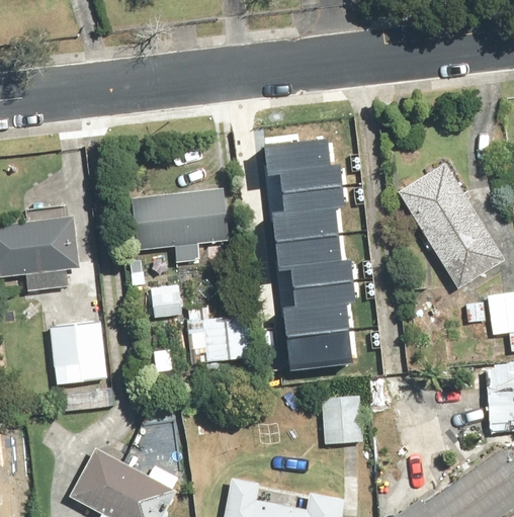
[(282,312),(288,368),(348,362),(342,304),(353,303),(348,257),(339,258),(334,210),(342,209),(337,165),(325,167),(323,142),(263,148),(266,171),(280,170),(284,212),(268,213),(273,268),(287,267),(292,311),(282,312)]
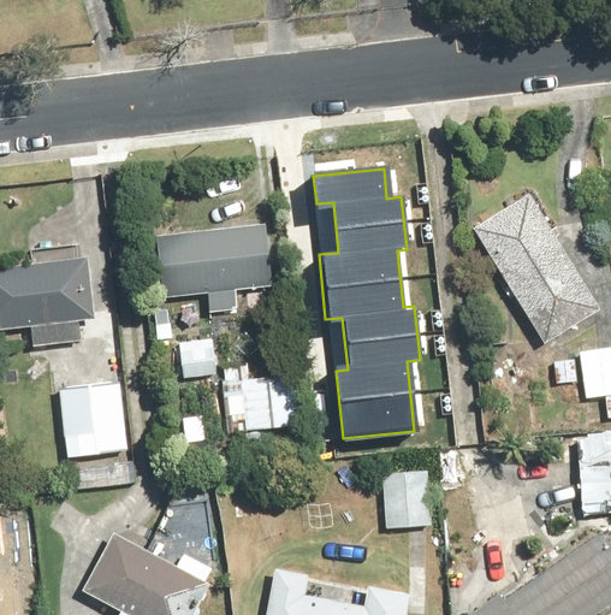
[(529,189),(474,226),(551,342),(606,305),(529,189)]
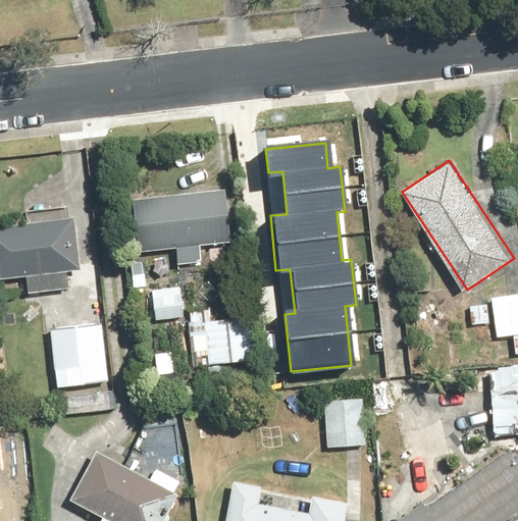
[(231,242),(227,189),(131,198),(135,250),(175,247),(176,263),(199,261),(197,245),(231,242)]
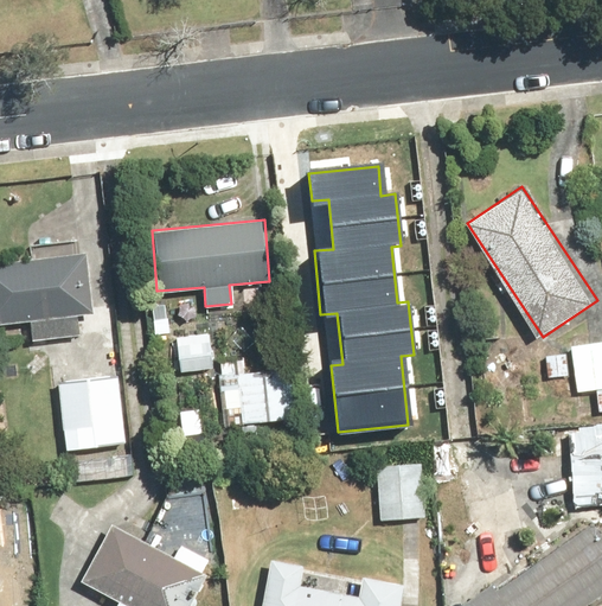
[(88,255),(0,262),(0,325),(93,317),(88,255)]
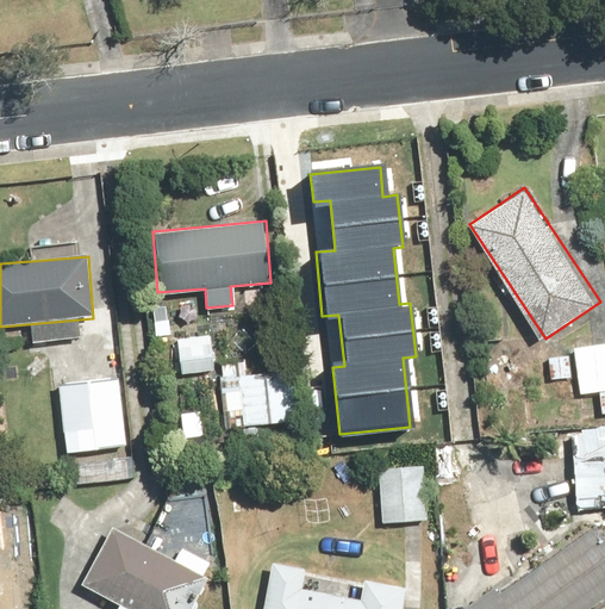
[(604,412),(604,340),(575,343),(580,396),(599,393),(602,414),(604,412)]
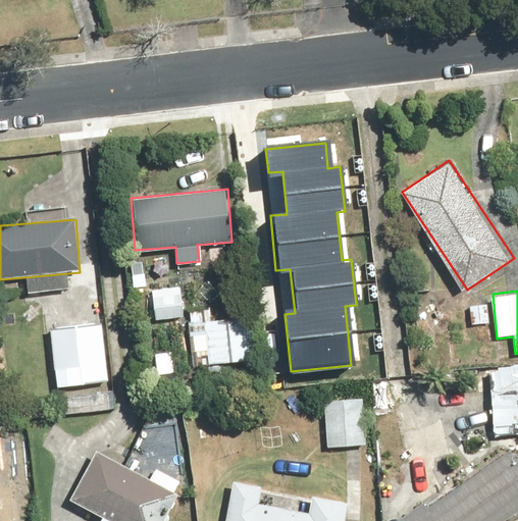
[(203,314),(186,316),(193,367),(256,358),(250,316),(205,322),(203,314)]
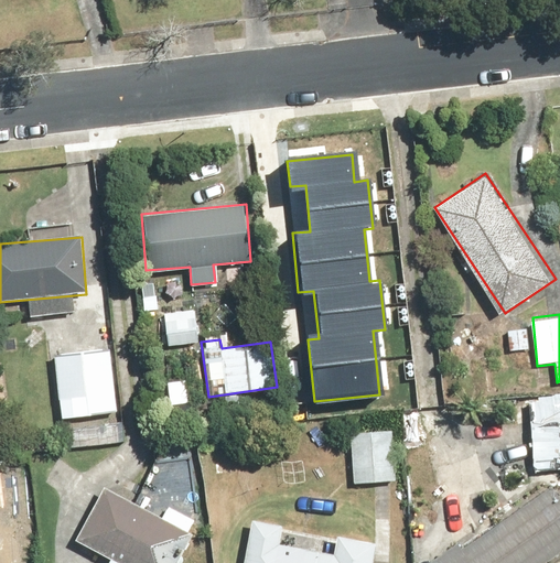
[(109,353),(54,358),(61,418),(116,411),(109,353)]
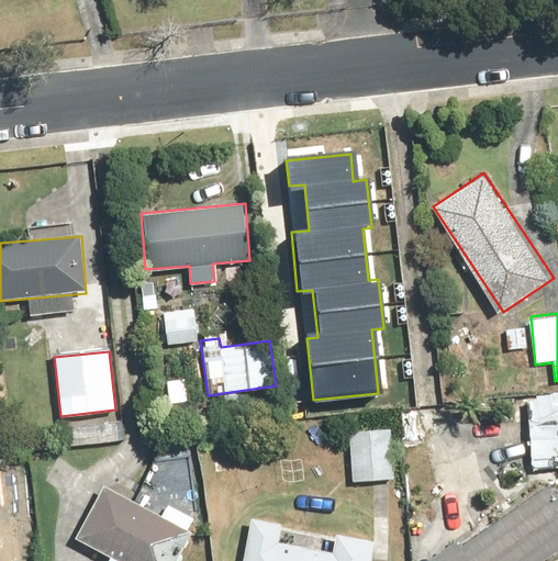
[(557,388),(528,392),(535,468),(557,466),(557,388)]
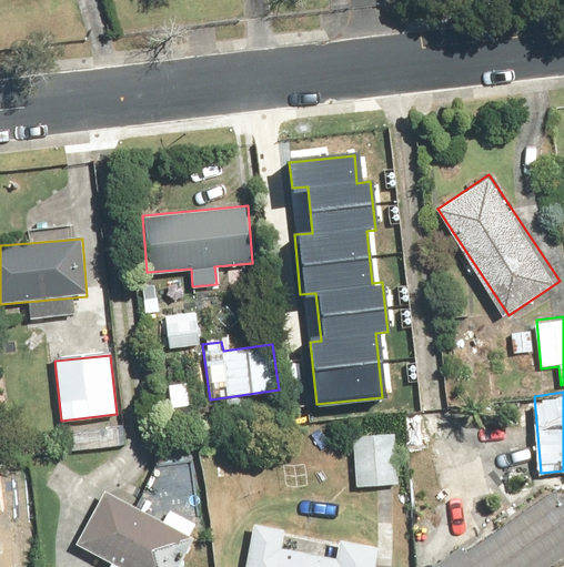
[(398,433),(355,434),(356,486),(399,485),(398,433)]
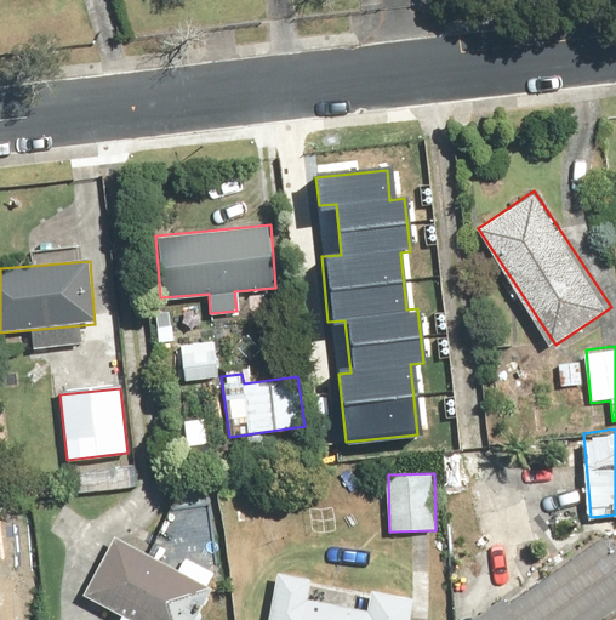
[(475,619),(615,619),(615,538),(610,529),(475,619)]
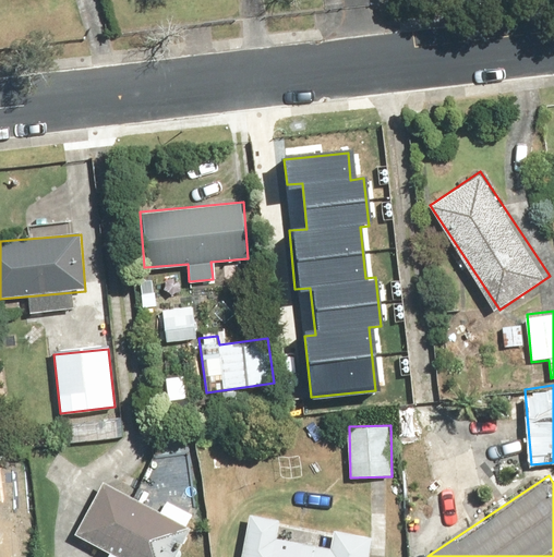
[(176,556),(191,529),(187,527),(193,515),(168,500),(160,512),(105,482),(76,534),(113,555),(111,556),(176,556)]
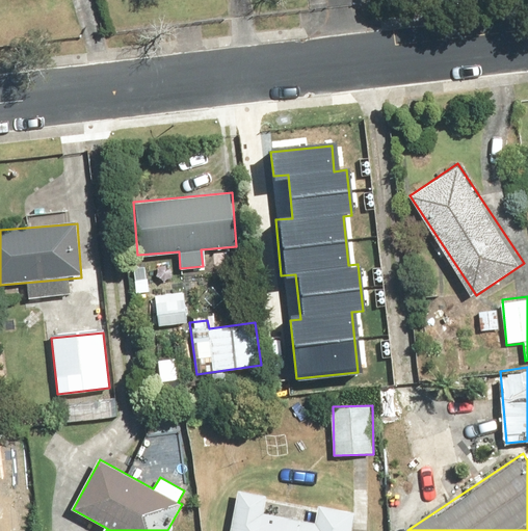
[(270,498),(238,492),(232,530),(350,530),(353,514),(318,508),(316,524),(267,515),(270,498)]
